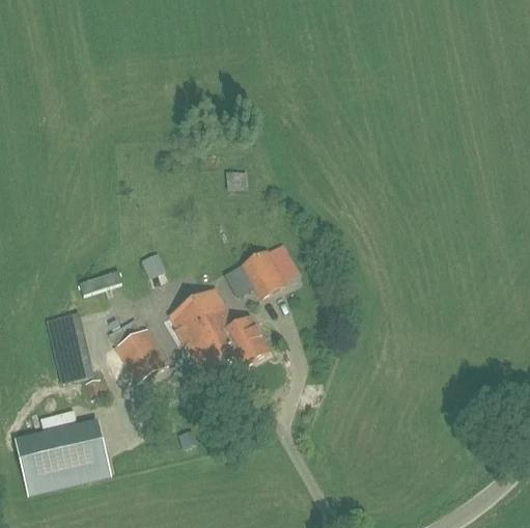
[(246,190),(245,171),(225,171),(226,191),(246,190)]
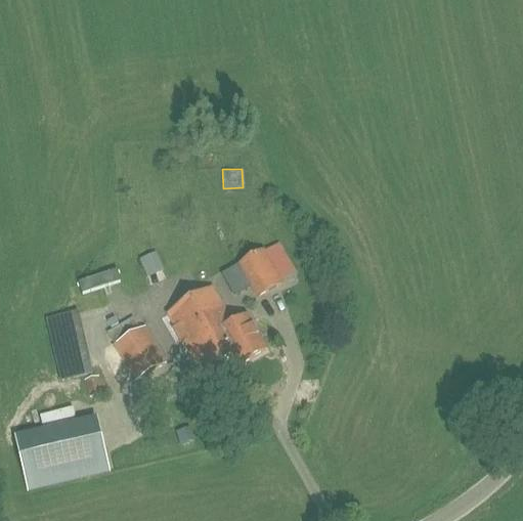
[(280,281),(262,250),(240,263),(257,295),(280,281)]
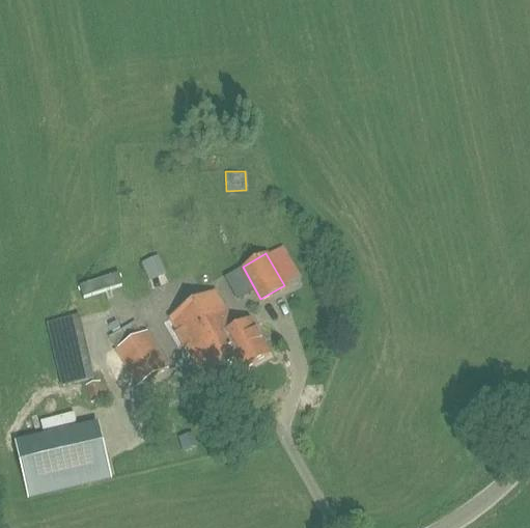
[(144,271),(160,264),(157,255),(140,262),(144,271)]
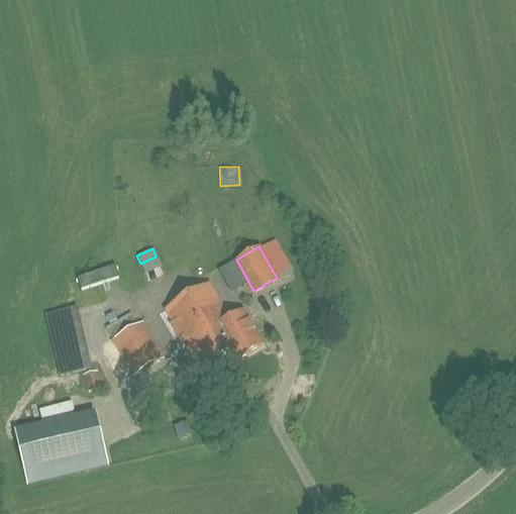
[(109,264),(76,277),(80,287),(114,274),(109,264)]
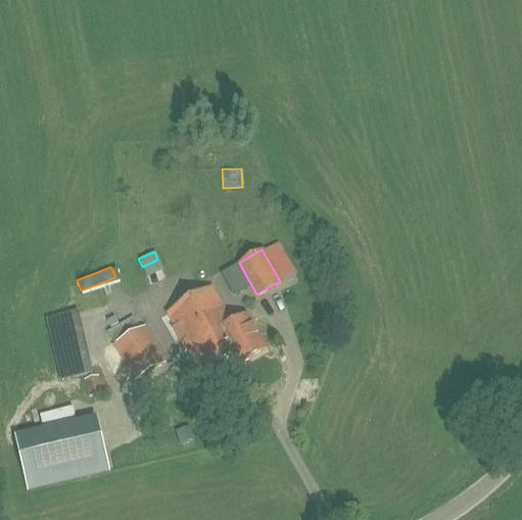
[(210,286),(168,311),(175,324),(173,326),(180,340),(183,338),(201,370),(231,352),(236,363),(265,346),(245,314),(232,322),(210,286)]
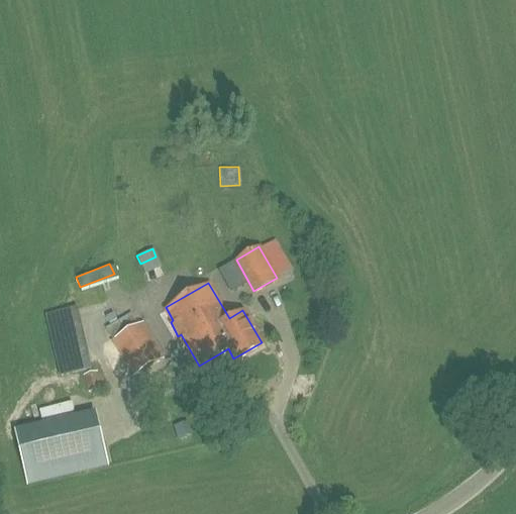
[(46,310),(57,373),(88,368),(78,305),(46,310)]
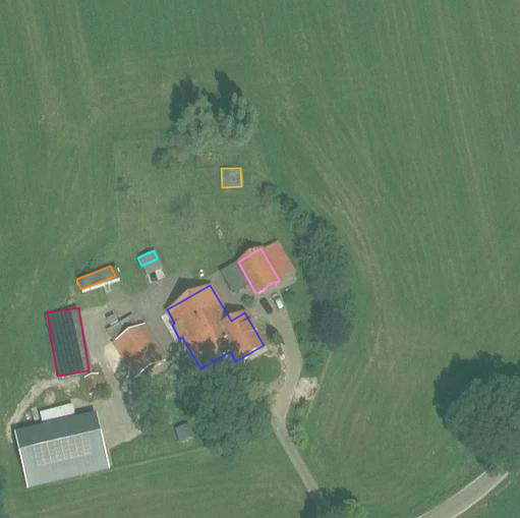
[(143,324),(139,327),(131,314),(106,329),(113,341),(133,377),(164,359),(143,324)]
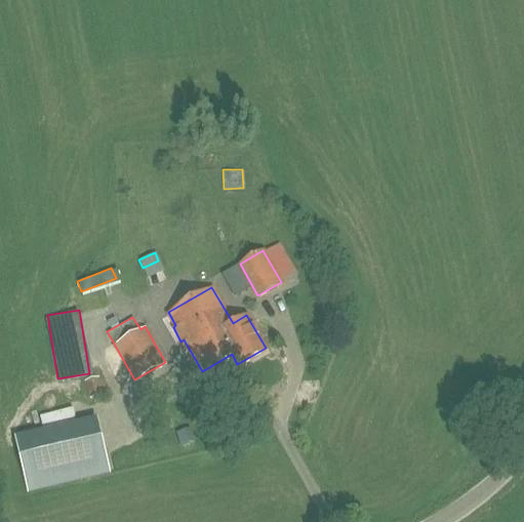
[(107,470),(108,470),(95,417),(14,436),(27,488),(107,470)]
